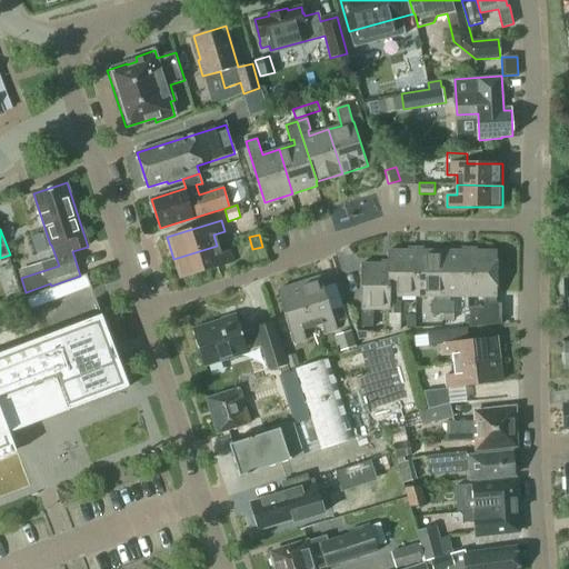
[(220,253),(217,246),(173,259),(180,279),(233,262),(230,250),(220,253)]
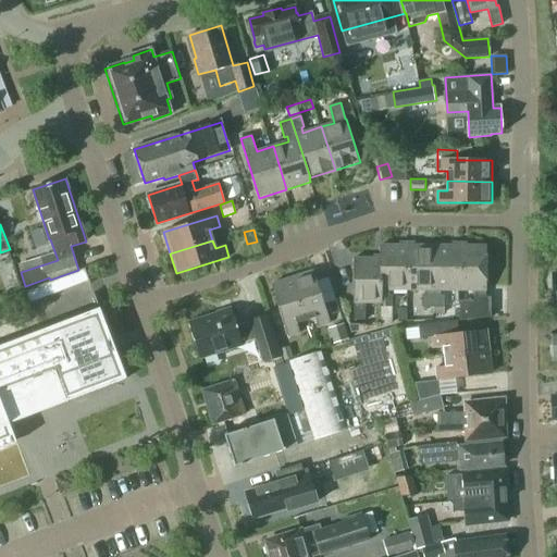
[(382,302),(382,307),(392,307),(392,295),(387,295),(387,289),(409,289),(409,246),(381,245),(381,257),(382,302)]
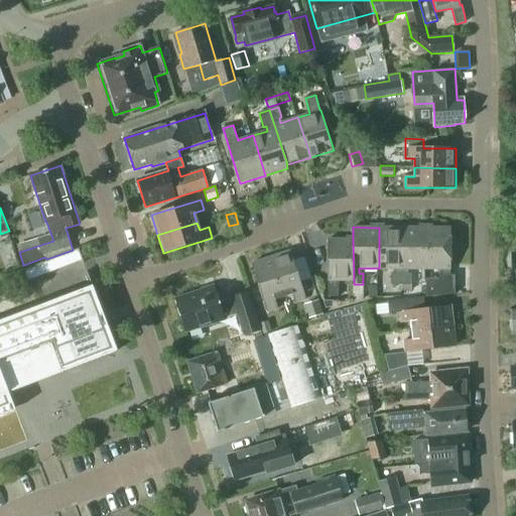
[(391,284),(400,284),(400,228),(379,228),(379,268),(393,268),(393,273),(391,273),(391,284)]
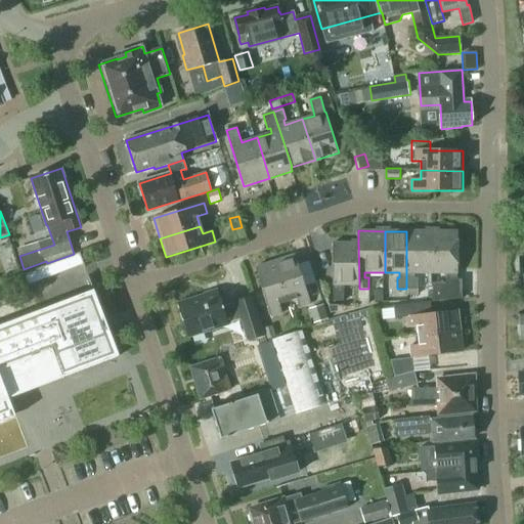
[(433,231),(406,231),(406,289),(407,289),(407,295),(417,295),(417,278),(415,278),(415,272),(433,273),(433,231)]
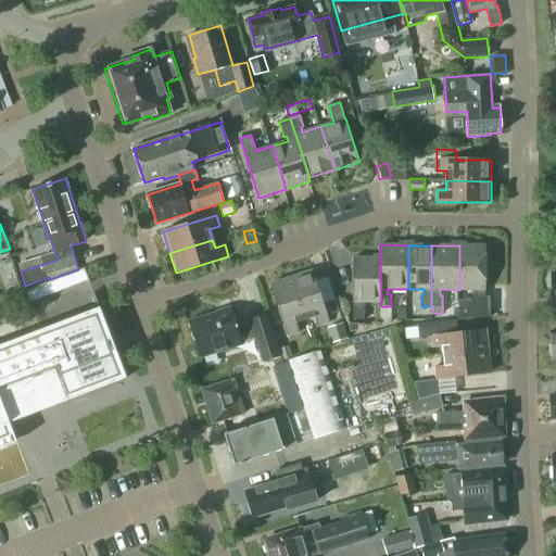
[(474,290),(474,300),(458,299),(457,319),(490,316),(490,295),(484,295),(484,245),(459,245),(459,290),(474,290)]
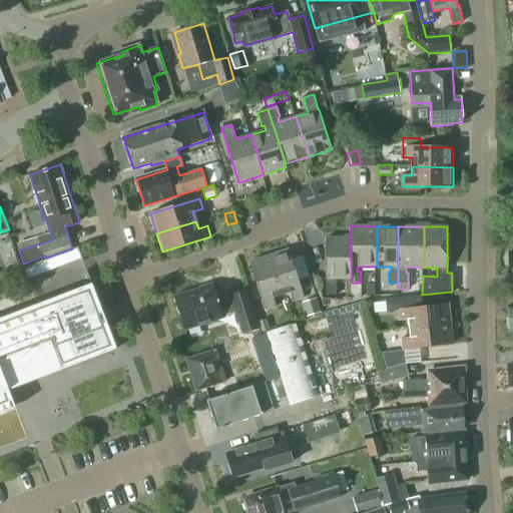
[(336,295),(336,279),(352,279),(351,236),(344,236),(344,237),(326,237),(326,295),(336,295)]
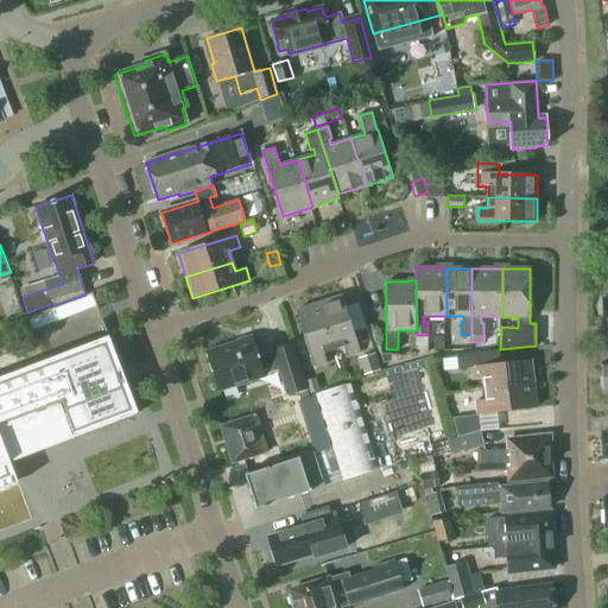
[(46,323),(105,304),(101,295),(43,314),(46,323)]
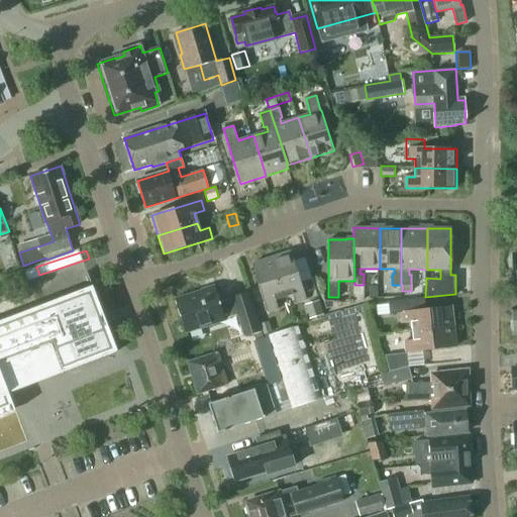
[(290,251),(272,256),(285,298),(293,295),(295,303),(305,300),(290,251)]
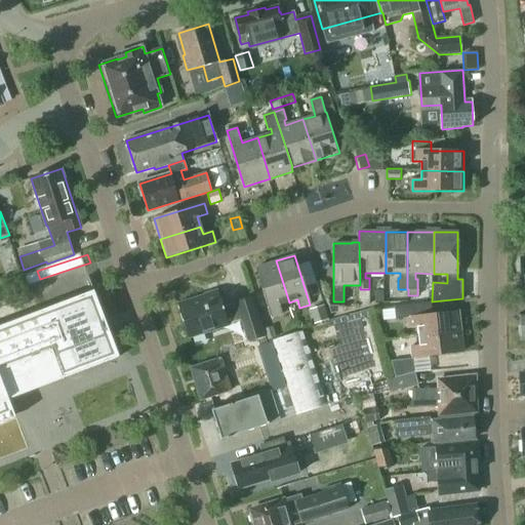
[(289,303),(276,260),(256,267),(272,317),(282,314),(279,306),(289,303)]
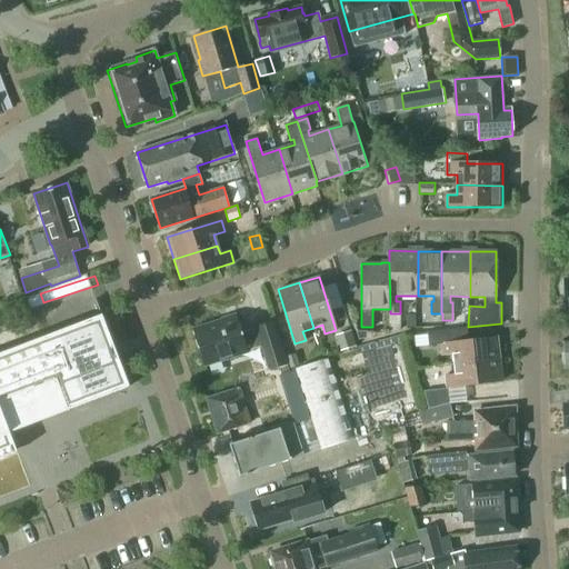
[(248,352),(248,350),(260,347),(268,370),(287,365),(273,320),(256,326),(256,328),(241,332),(237,316),(191,330),(203,367),(248,352)]
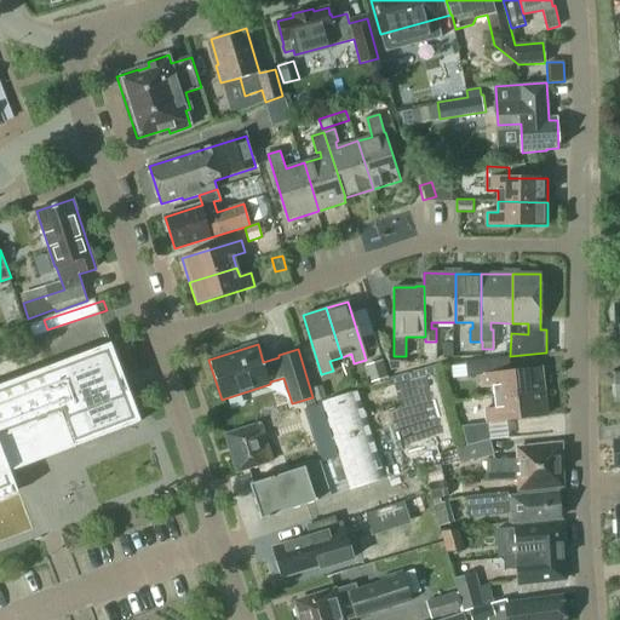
[(0,500),(19,494),(11,472),(142,423),(112,345),(0,386),(0,500)]
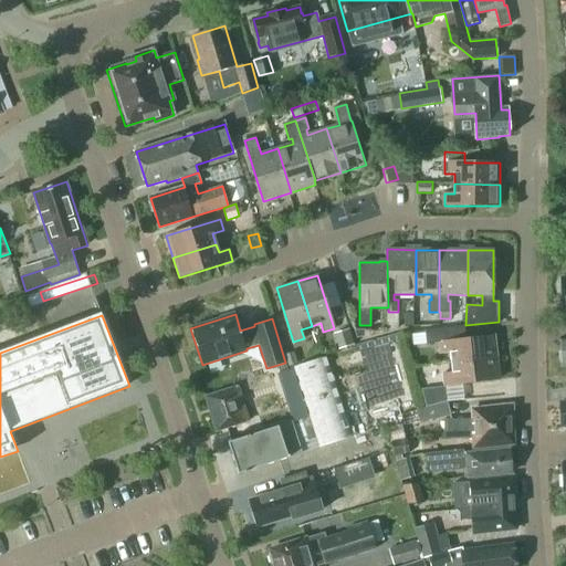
[(334,333),(339,348),(354,344),(349,328),(334,333)]
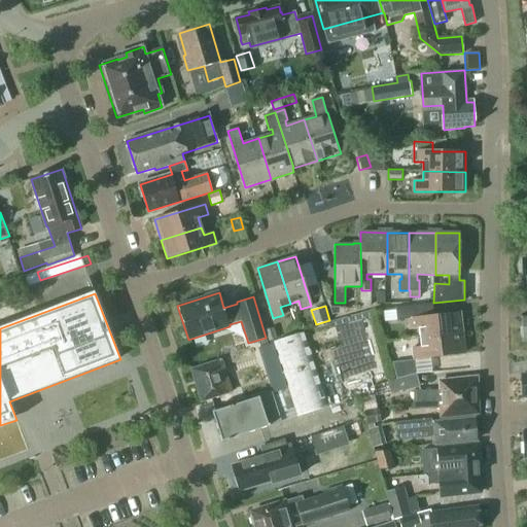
[(460,313),(425,317),(423,306),(395,309),(396,321),(409,319),(410,329),(419,328),(420,338),(462,334),(460,313)]
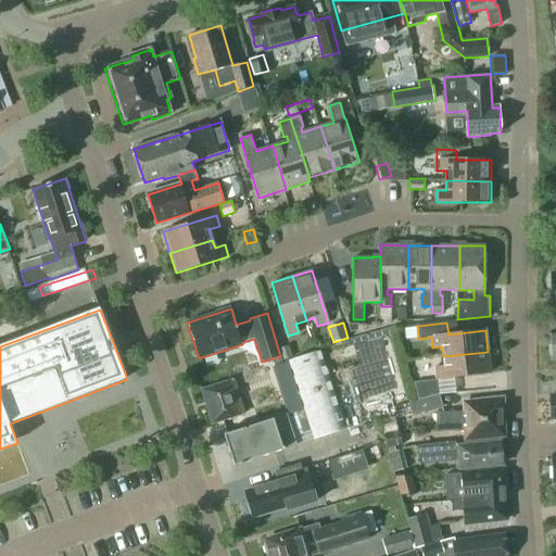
[(288,401),(283,402),(298,444),(346,429),(321,350),(276,365),(280,377),(288,401)]
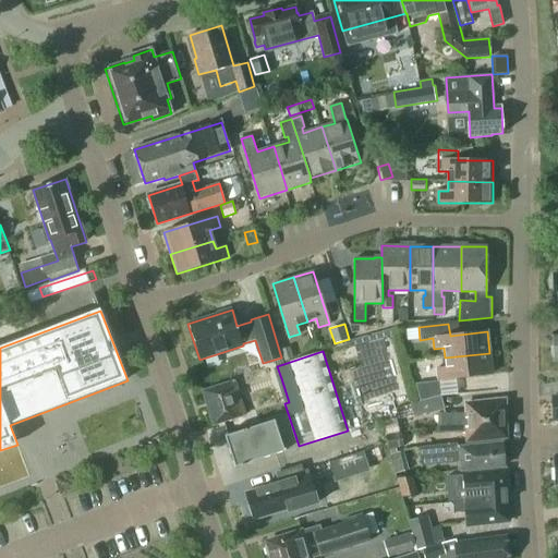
[(489,353),(445,358),(446,366),(435,367),(437,379),(492,374),(489,353)]
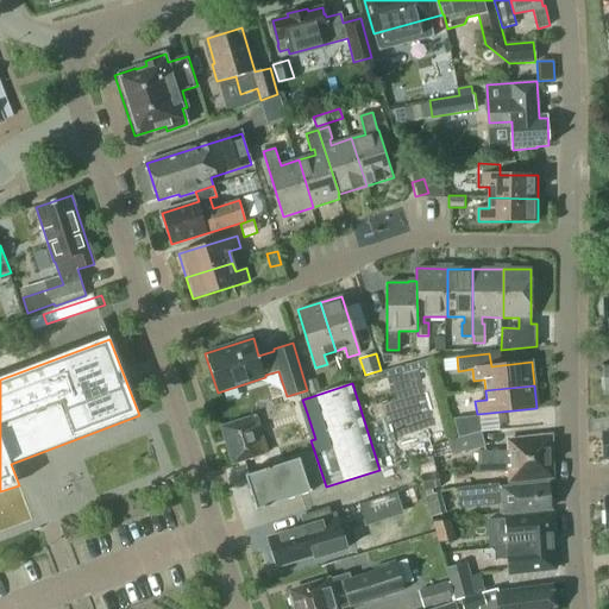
[(478,415),(454,419),(459,437),(482,431),(478,415)]
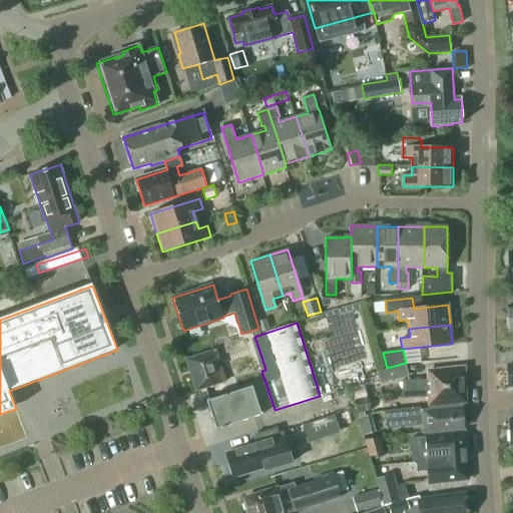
[(222,381),(224,381),(214,351),(185,360),(195,391),(222,382),(222,381)]
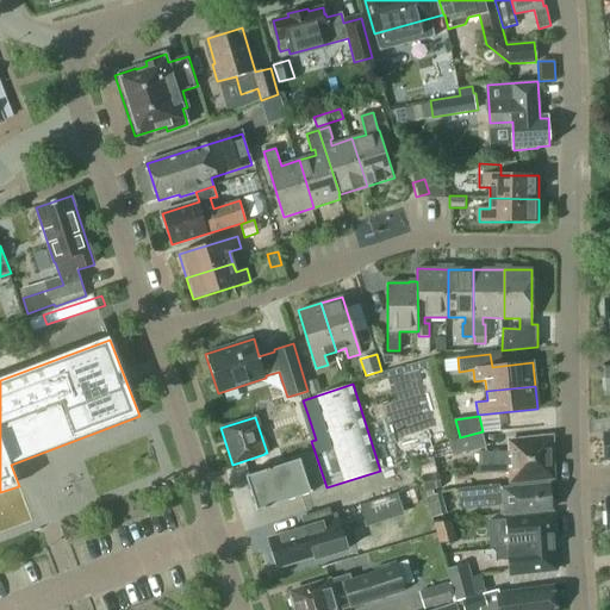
[(486,447),(483,431),(460,437),(449,440),(453,455),(486,447)]
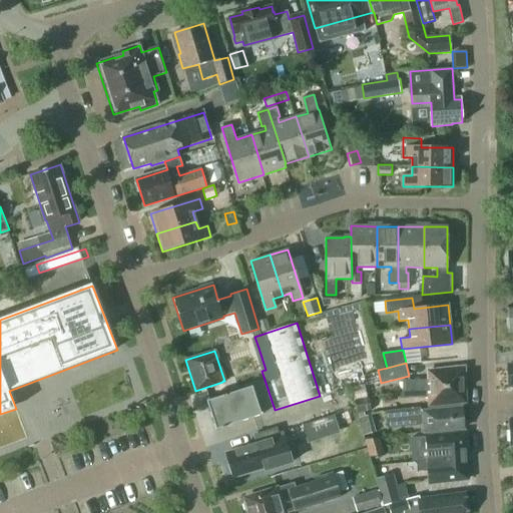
[(429,389),(465,385),(465,367),(428,371),(428,380),(424,381),(424,380),(409,380),(403,380),(403,389),(429,389)]
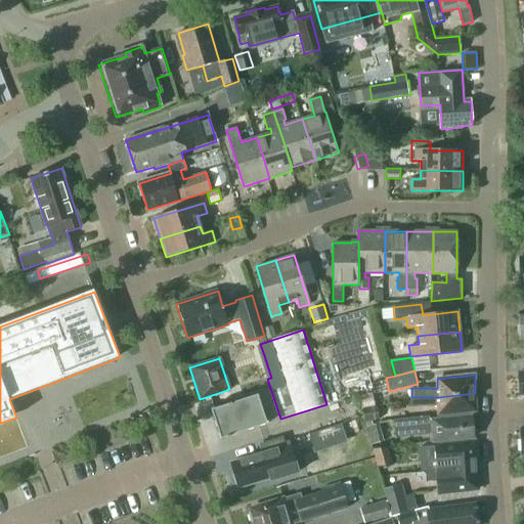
[(221,438),(279,420),(270,390),(257,394),(257,395),(212,409),(221,438)]
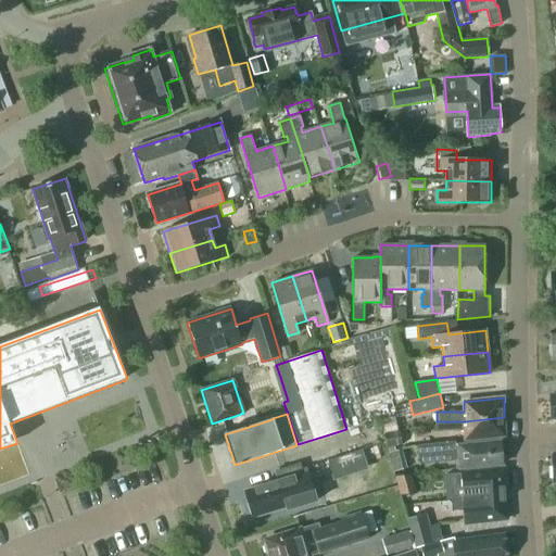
[(505,437),(504,417),(465,421),(437,421),(437,431),(443,431),(459,430),(465,430),(465,440),(505,437)]
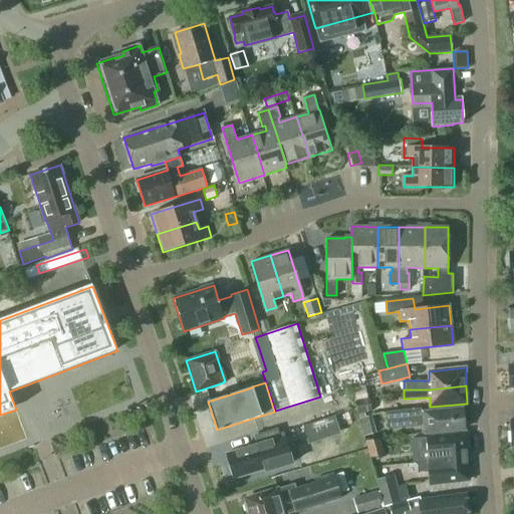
[(365,389),(352,392),(354,401),(367,399),(365,389)]
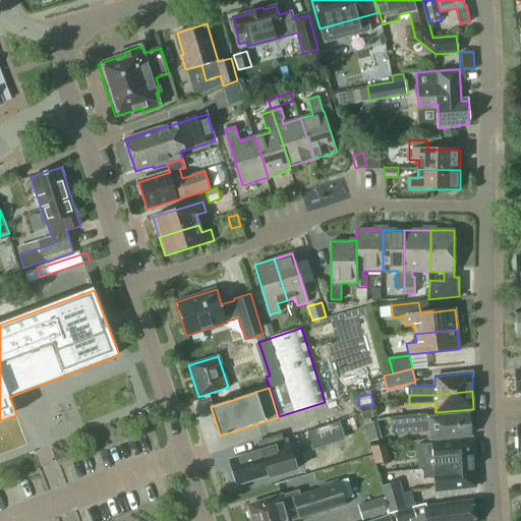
[(469,412),(427,417),(426,413),(391,416),(393,432),(414,430),(414,431),(427,429),(428,440),(470,436),(469,412)]
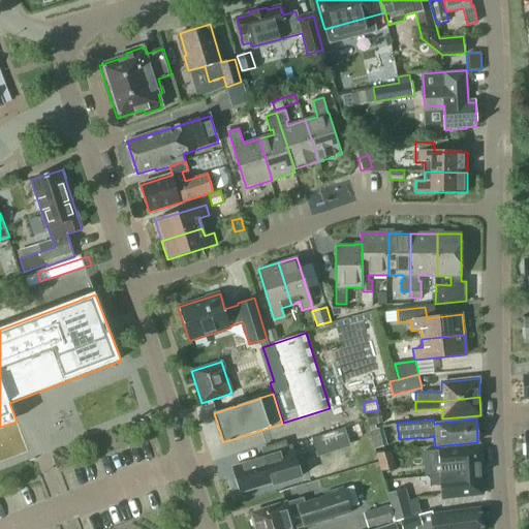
[(387,444),(382,427),(371,430),(375,447),(387,444)]
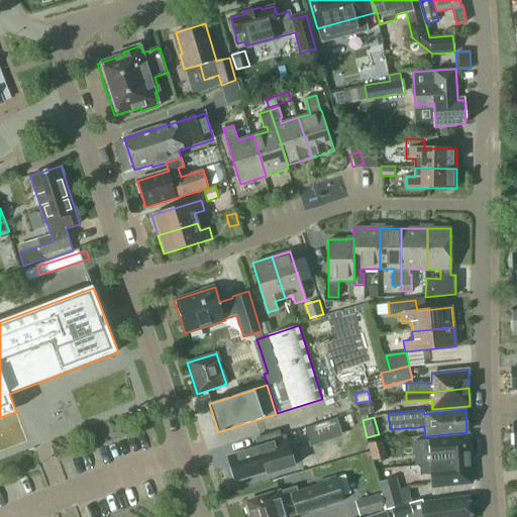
[(335,418),(305,428),(310,444),(341,434),(335,418)]
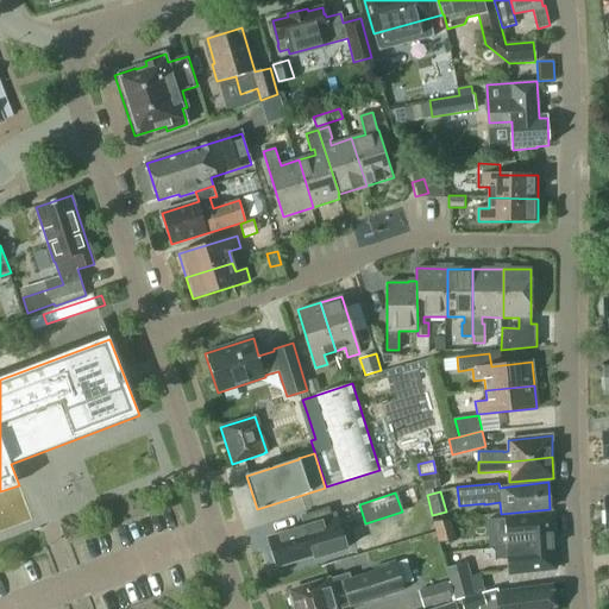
[(508,546),(554,541),(553,514),(506,519),(508,546)]
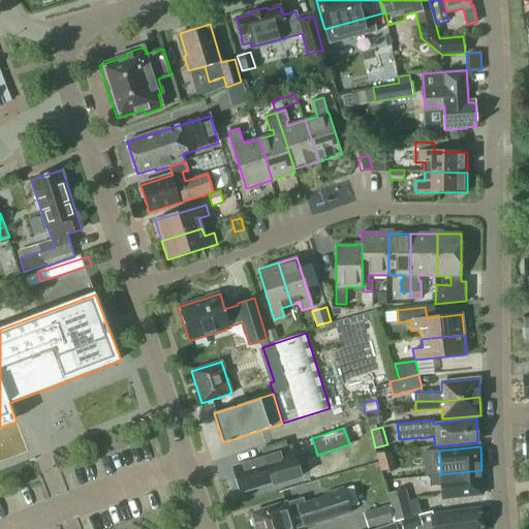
[(377,453),(381,471),(394,468),(390,449),(377,453)]
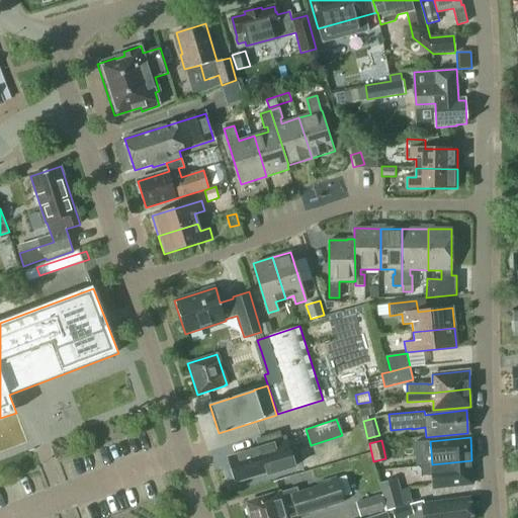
[(259,447),(235,455),(228,457),(236,483),(267,472),(259,447)]
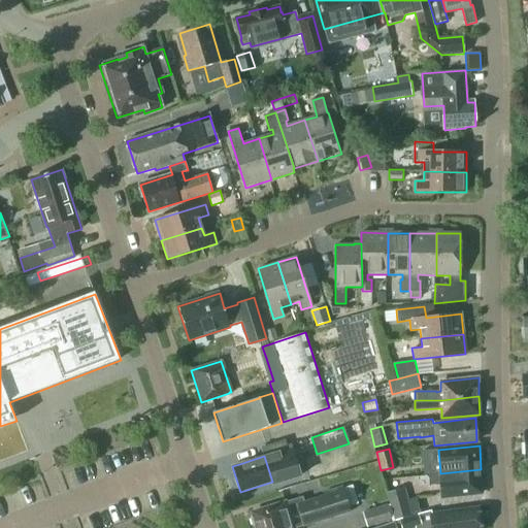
[(482,493),(481,469),(440,473),(430,474),(430,485),(440,484),(441,497),(482,493)]
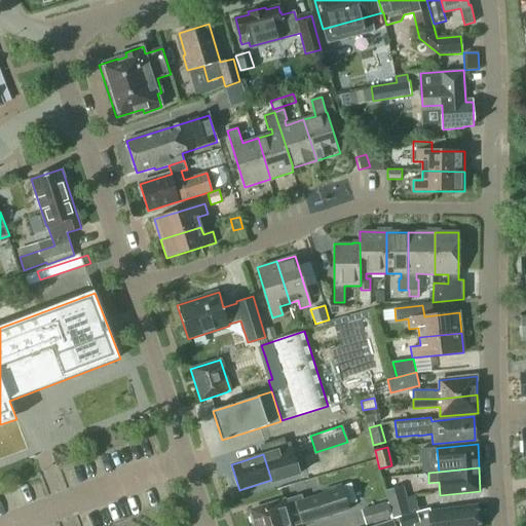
[(383,479),(392,517),(418,511),(414,495),(407,496),(402,475),(383,479)]
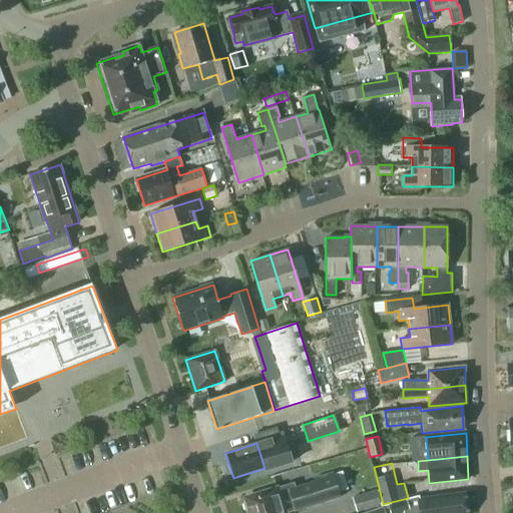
[(245,511),(249,512),(286,512),(321,502),(322,505),(341,499),(333,473),(313,479),(314,482),(296,487),(294,483),(278,488),(245,498),(245,501),(244,503),(245,511)]
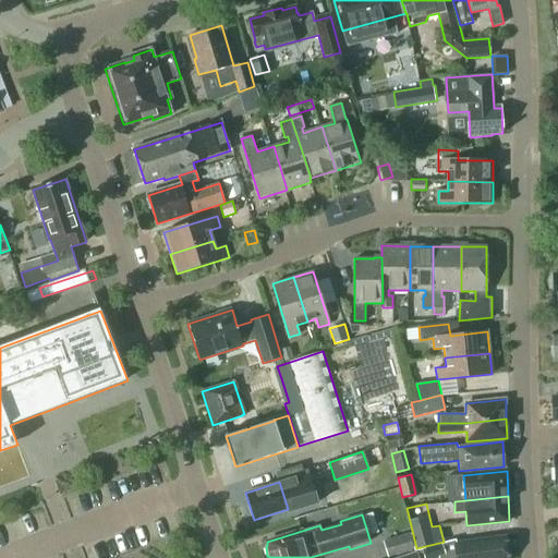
[(410,532),(384,541),(389,556),(414,548),(410,532)]
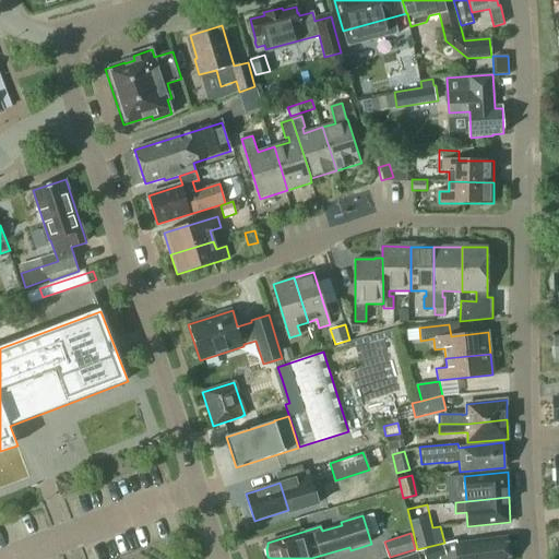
[(456,539),(421,549),(425,558),(433,558),(447,556),(447,557),(455,556),(455,558),(509,558),(508,536),(507,536),(507,537),(458,543),(456,539)]
